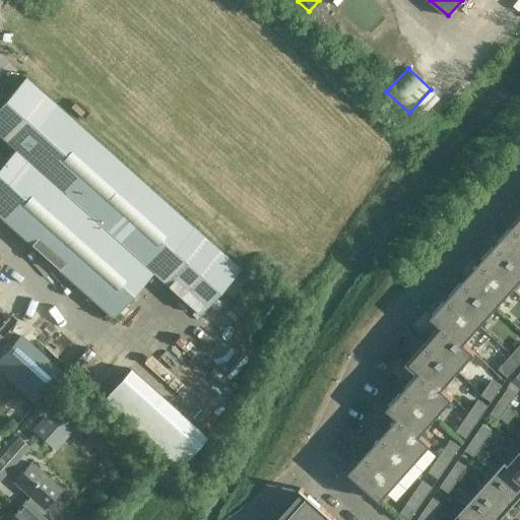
[(199,314),(238,270),(25,79),(0,108),(0,138),(15,152),(0,169),(0,220),(113,321),(154,274),(199,314)]
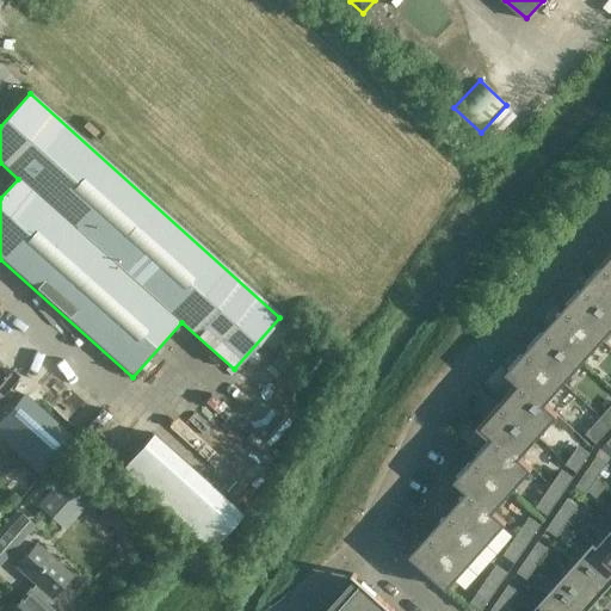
[(518,117),(508,107),(491,125),(500,135),(518,117)]
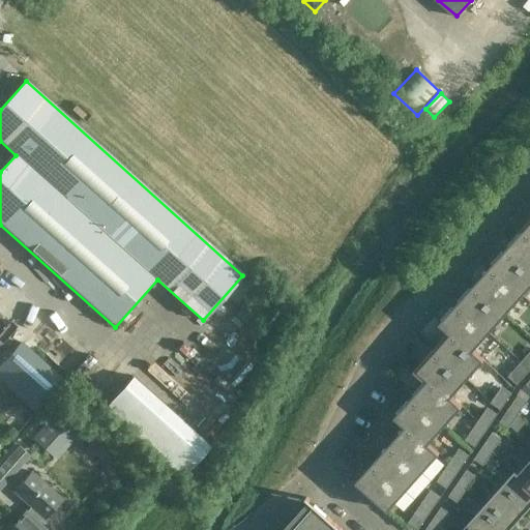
[(529,233),(524,228),(507,246),(529,267),(529,233)]
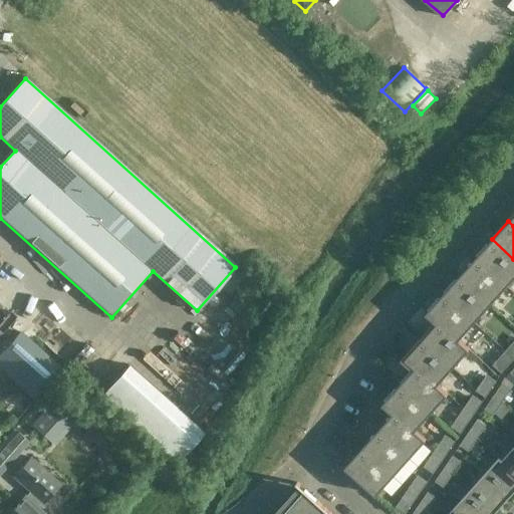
[(507,285),(513,276),(513,259),(492,239),(476,257),(507,285)]
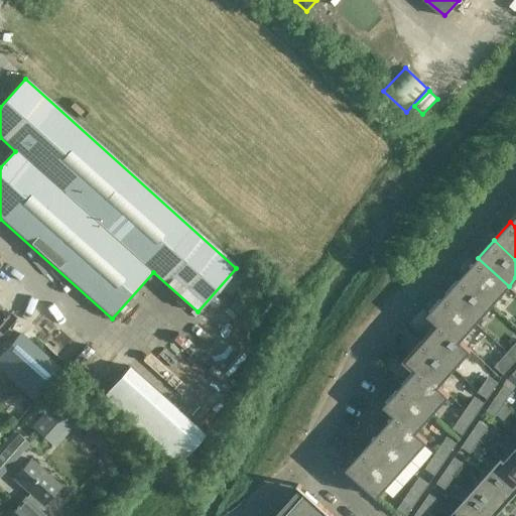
[(509,286),(478,258),(462,276),(493,304),(509,286)]
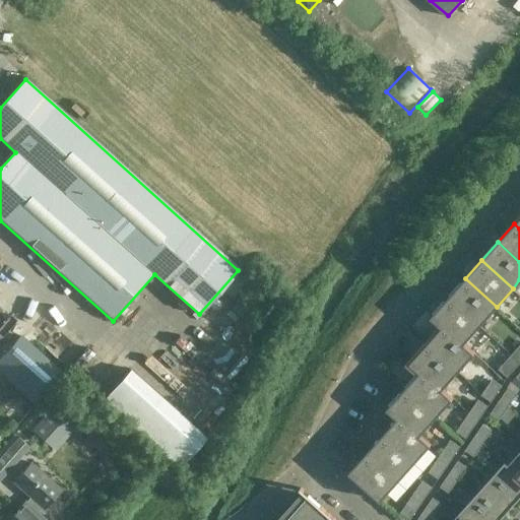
[(497,307),(465,278),(448,297),(480,325),(497,307)]
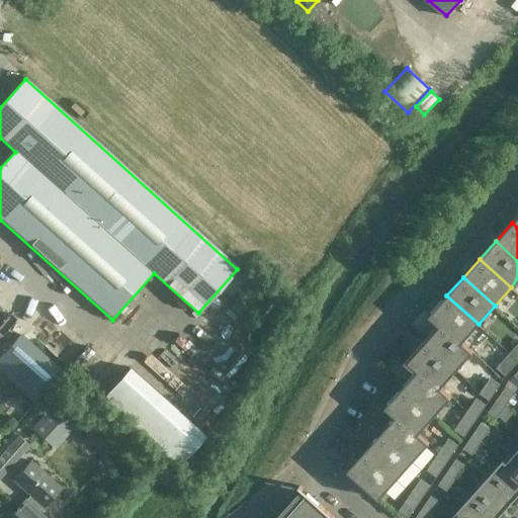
[(479,324),(446,295),(430,314),(472,351),(473,350),(462,341),(479,324)]
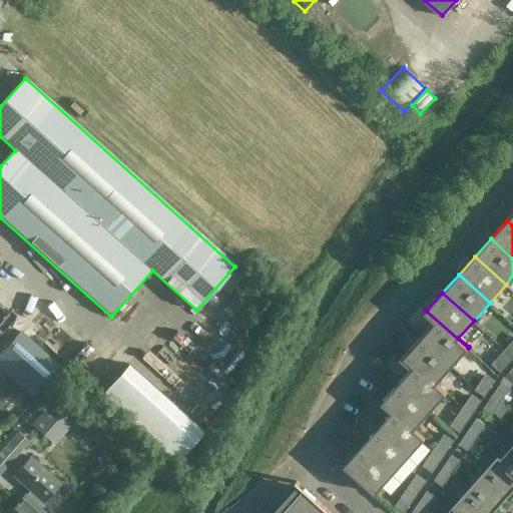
[(468,348),(426,311),(425,312),(436,322),(421,338),(452,366),(468,348)]
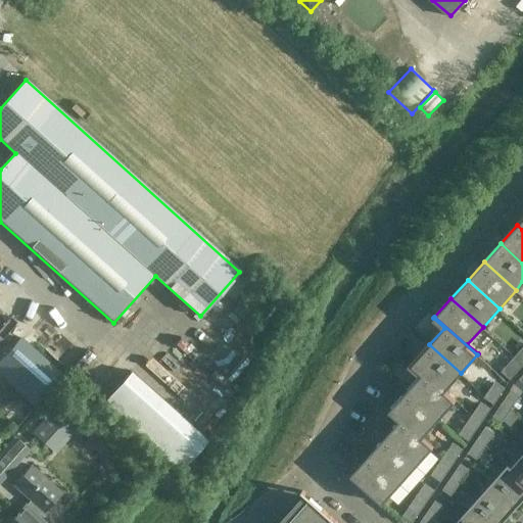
[(0,359),(0,374),(34,405),(60,374),(19,337),(0,359)]
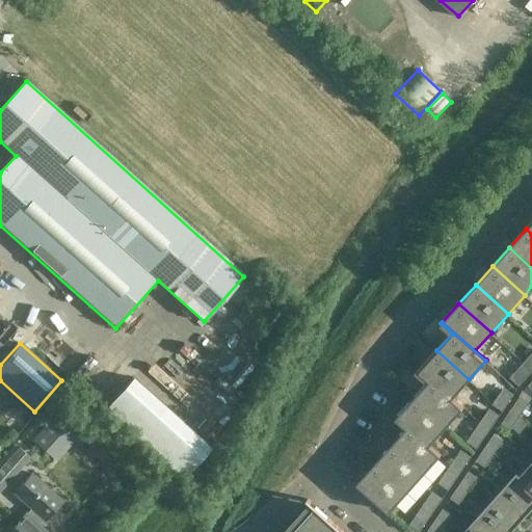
[(469,379),(436,350),(420,369),(462,408),(463,406),(453,397),(469,379)]
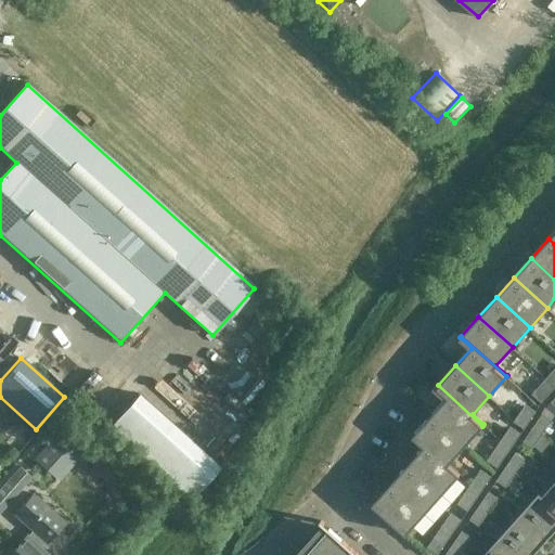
[(544,399),(554,386),(554,385),(546,377),(534,390),(544,399)]
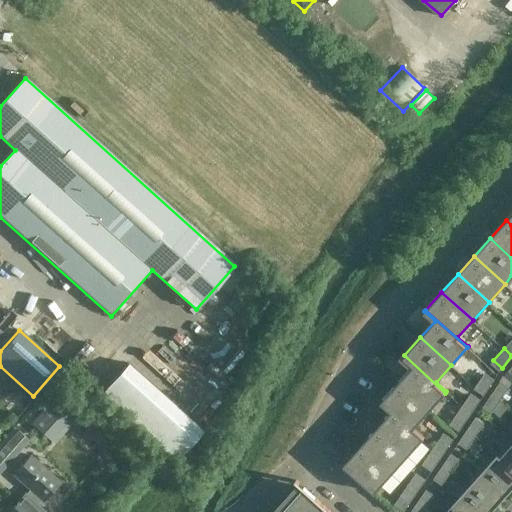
[(445,393),(404,355),(403,356),(413,366),(398,383),(429,410),(445,393)]
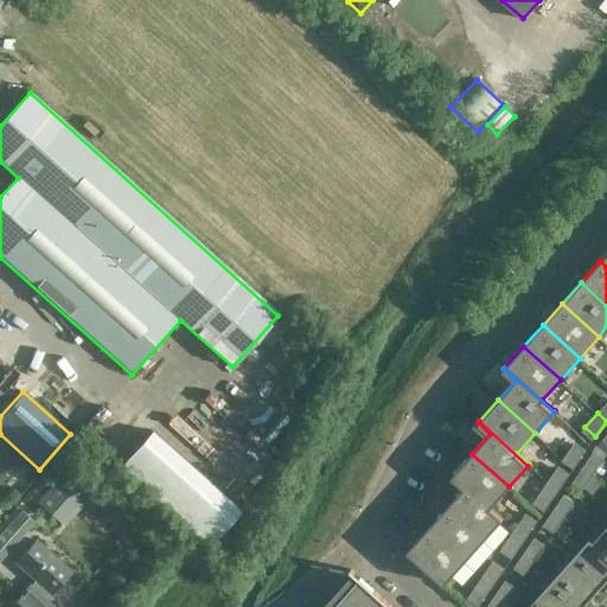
[(117,470),(206,550),(236,517),(148,436),(117,470)]
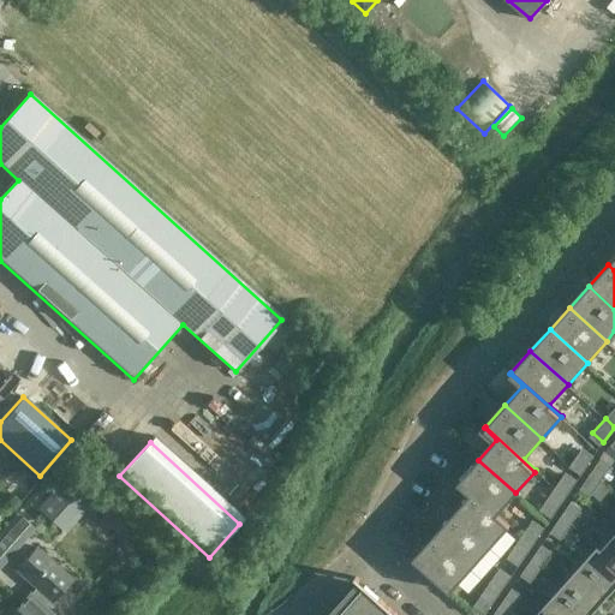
[(569,466),(581,473),(592,458),(581,449),(569,466)]
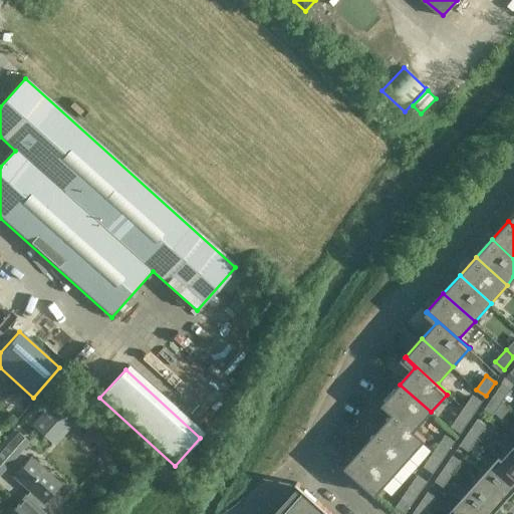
[(431,412),(400,384),(383,403),(425,440),(427,438),(416,429),(431,412)]
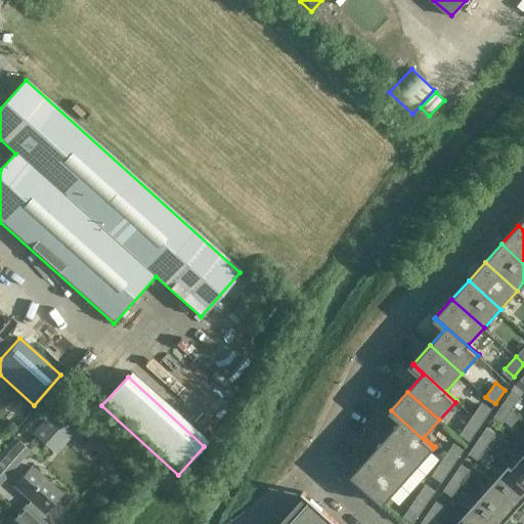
[(519,398),(511,392),(504,403),(512,409),(519,398)]
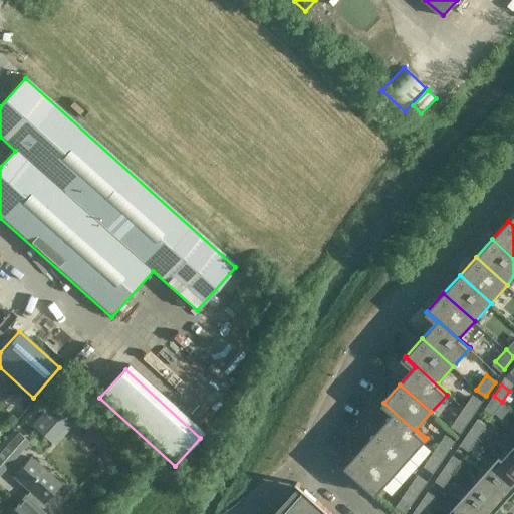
[(54,445),(81,415),(57,394),(30,424),(54,445)]
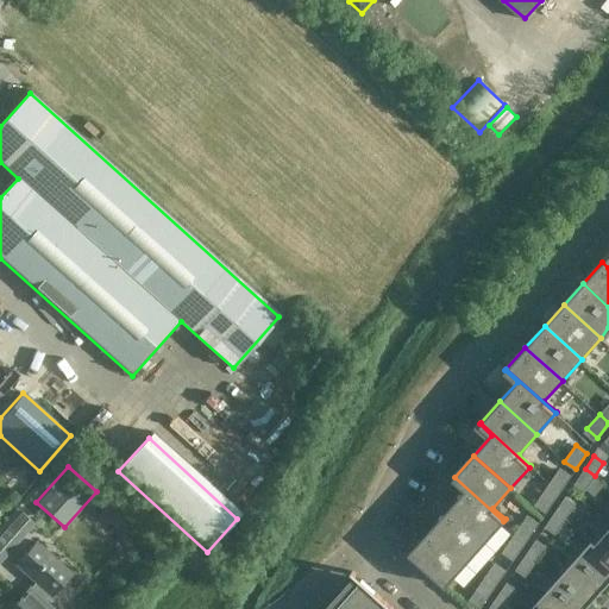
[(586,488),(595,476),(585,469),(576,481),(586,488)]
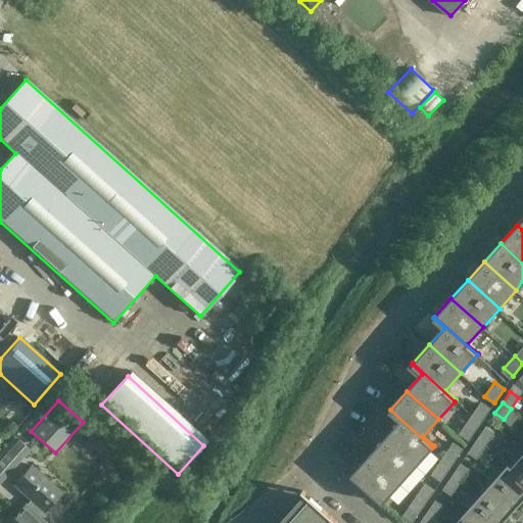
[(480,424),(489,410),(480,403),(470,417),(480,424)]
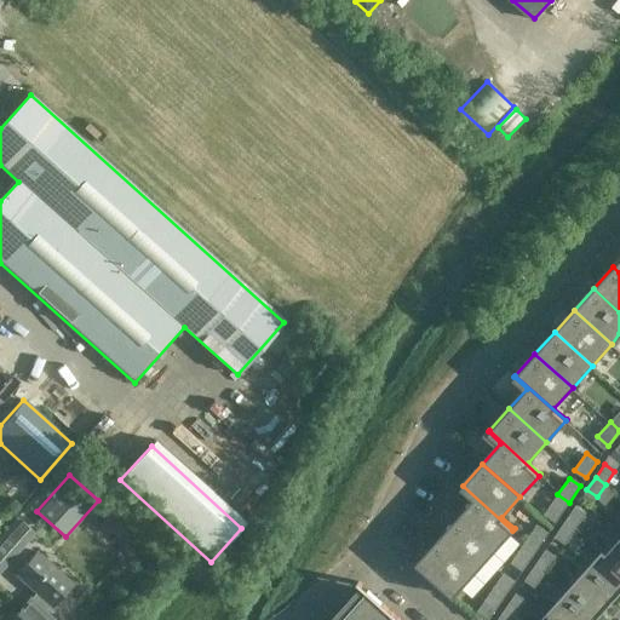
[(512,530),(463,486),(461,486),(475,498),(455,518),(493,552),(512,530)]
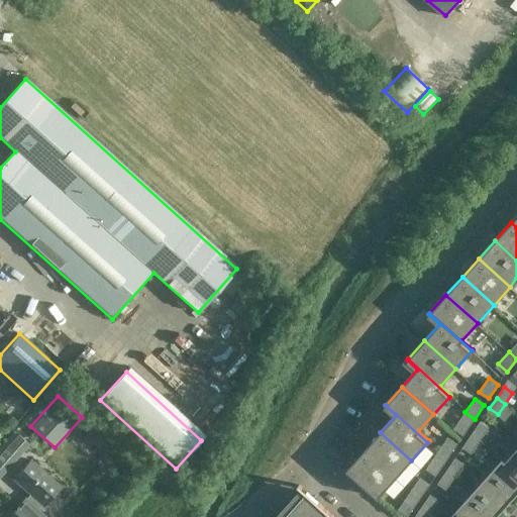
[(466,432),(475,419),(464,412),(455,425),(466,432)]
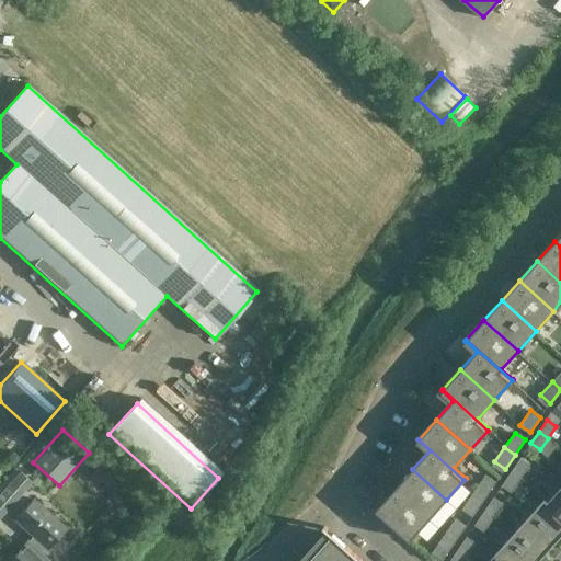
[(529,466),(519,459),(512,471),(521,478),(529,466)]
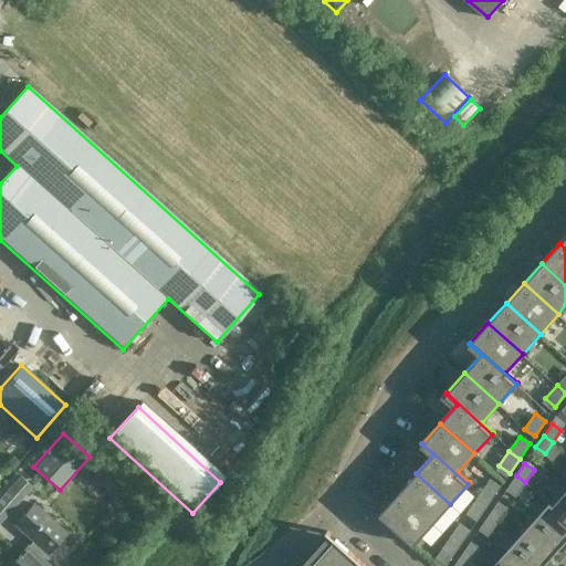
[(0,498),(0,510),(3,514),(32,482),(22,473),(12,484),(0,498)]
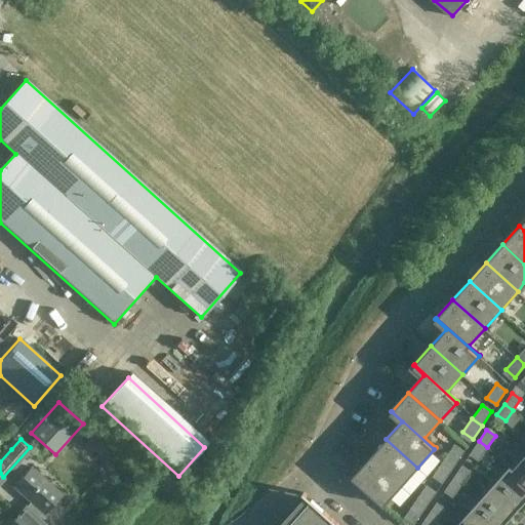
[(417,468),(386,439),(369,457),(401,486),(417,468)]
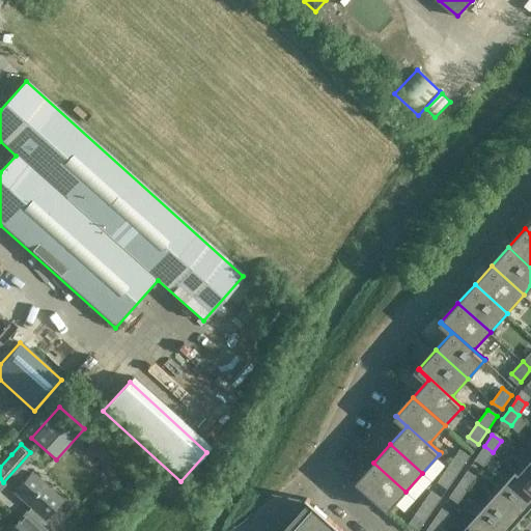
[(485,463),(493,452),(484,446),(477,456),(485,463)]
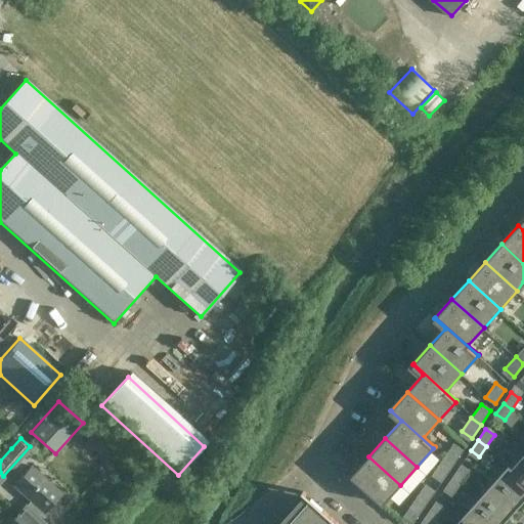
[(452,465),(463,451),(452,444),(443,459),(452,465)]
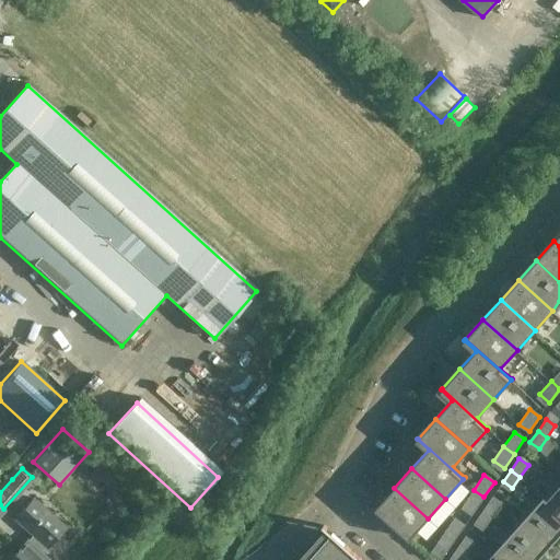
[(559,480),(557,477),(540,496),(559,512),(559,480)]
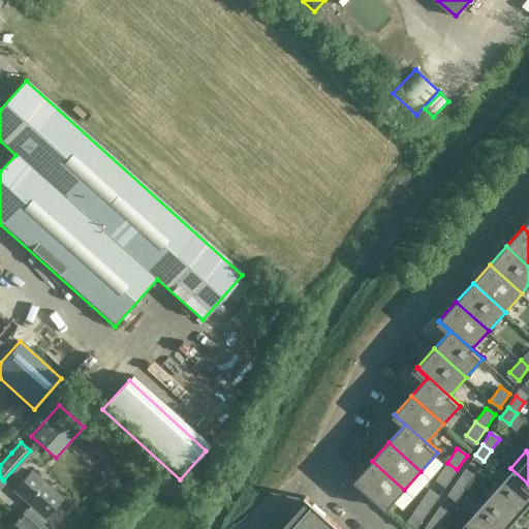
[(404,490),(372,461),(355,479),(387,508),(404,490)]
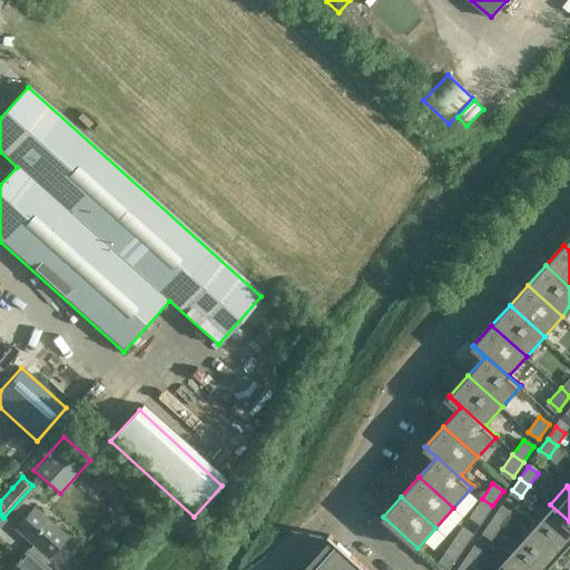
[(482,521),(492,505),(482,499),(472,513),(482,521)]
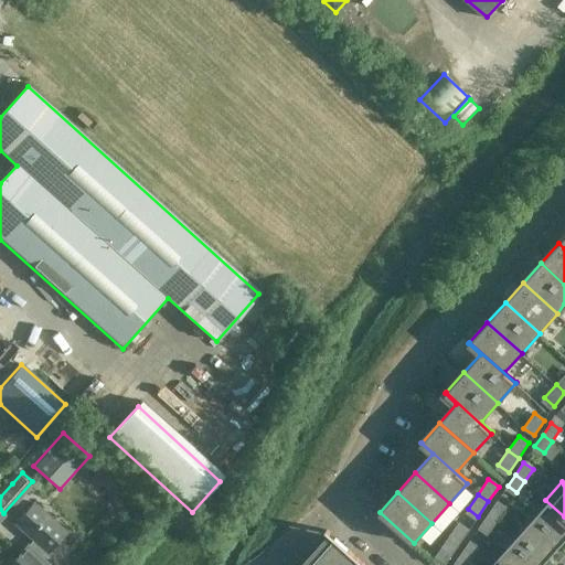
[(564,516),(545,500),(544,501),(547,503),(532,520),(561,545),(564,540),(564,516)]
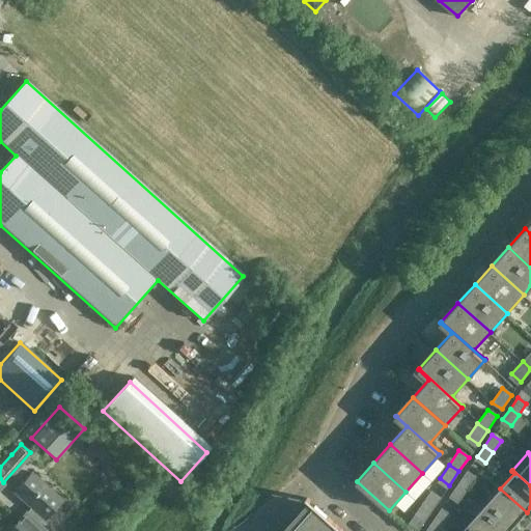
[(475,478),(467,472),(458,482),(468,488),(475,478)]
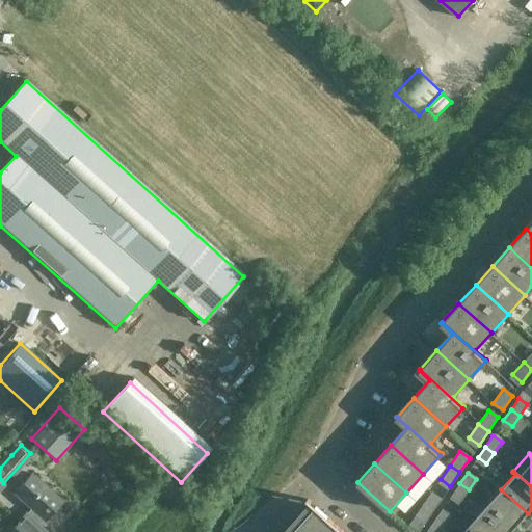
[(42,531),(38,529),(62,501),(32,475),(17,493),(32,506),(9,531),(42,531)]
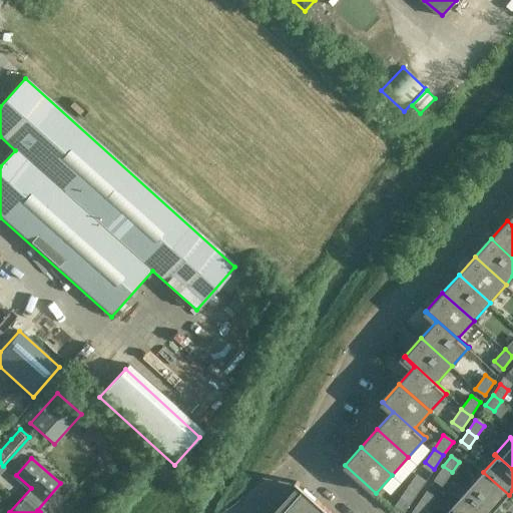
[(444,483),(452,472),(443,466),(436,477),(444,483)]
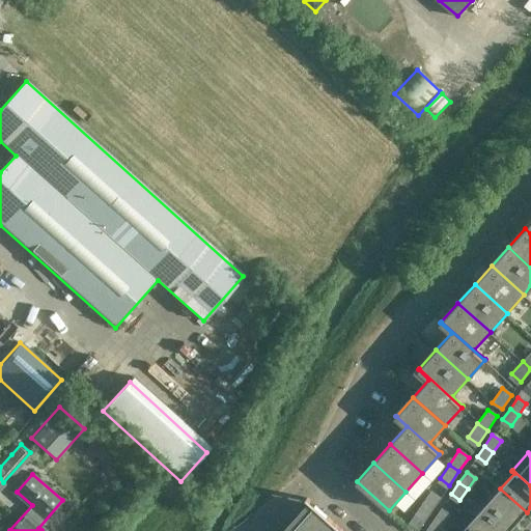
[(527,512),(500,488),(485,505),(511,529),(527,512)]
